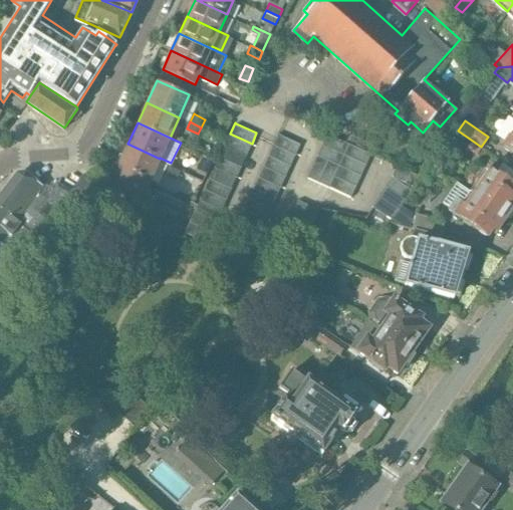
[(512,129),(502,144),(505,146),(504,148),(511,152),(512,151),(512,129)]
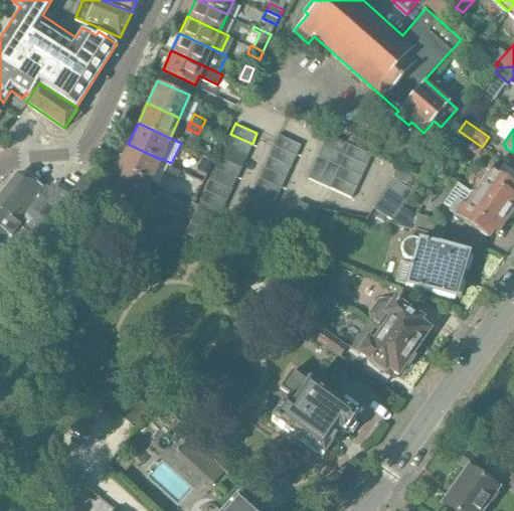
[(276,141),(275,144),(297,154),(301,143),(280,133),(276,141)]
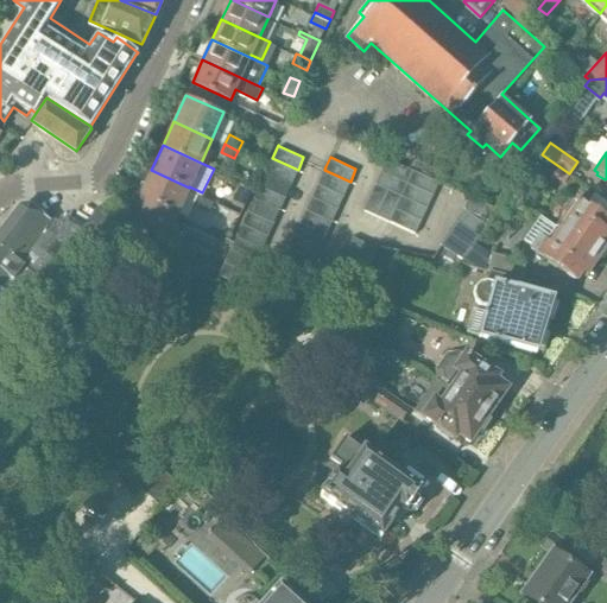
[(408,181),(413,169),(387,157),(381,169),(408,181)]
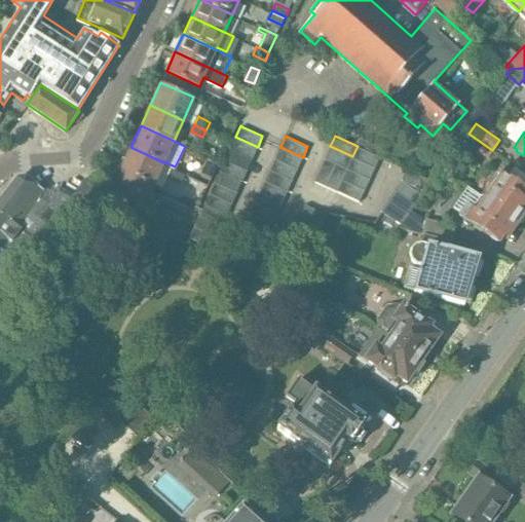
[(253,158),(258,147),(235,137),(230,148),(253,158)]
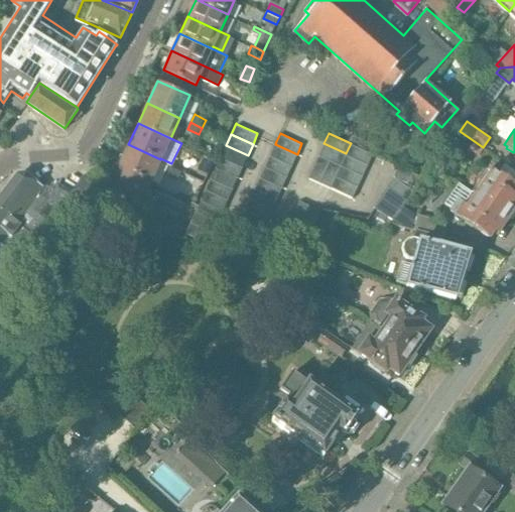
[(483,147),(473,140),(469,146),(478,153),(483,147)]
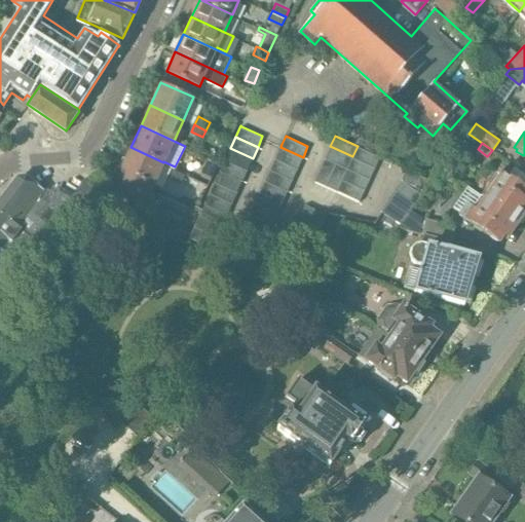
[(347,168),(352,156),(330,146),(325,157),(326,157),(336,162),(347,168)]
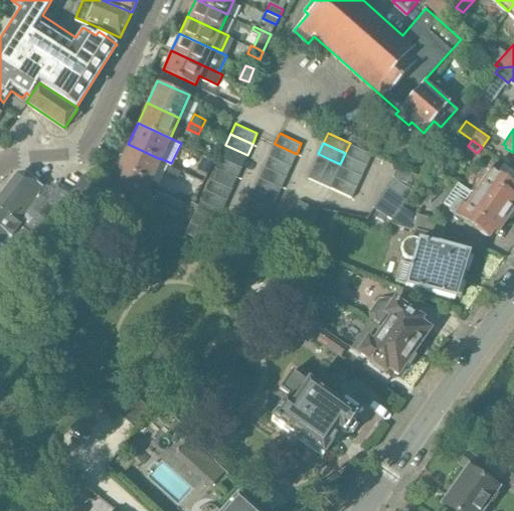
[(367,163),(372,153),(350,143),(345,153),(367,163)]
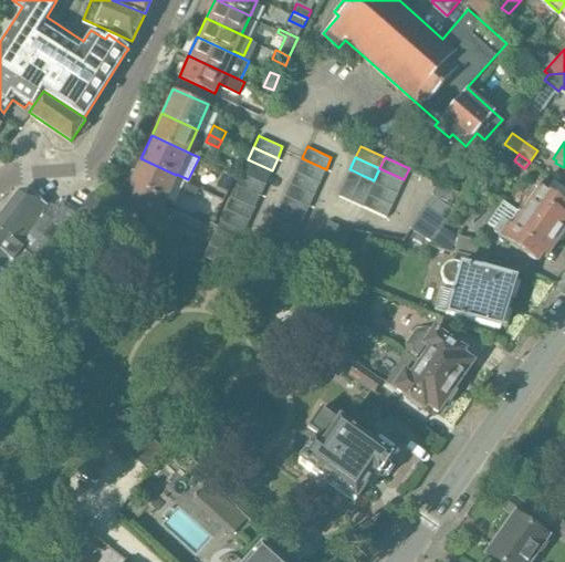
[(140,158),(129,181),(165,198),(176,175),(140,158)]
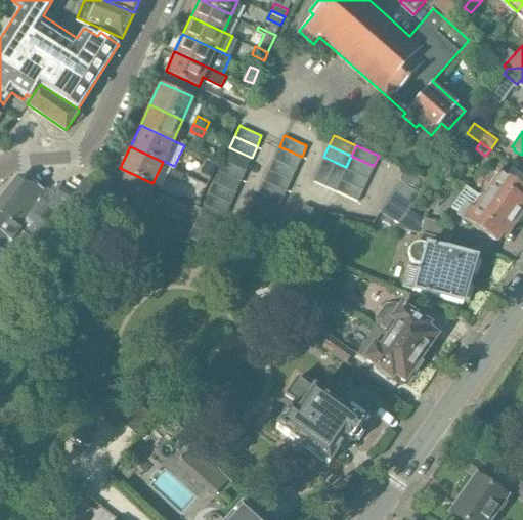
[(297,167),(302,157),(279,146),(274,157),(297,167)]
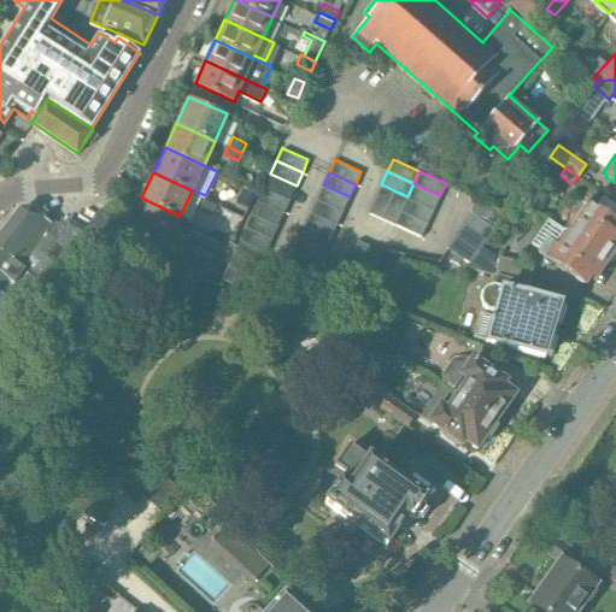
[(291,199),(297,186),(270,174),(264,187),(291,199)]
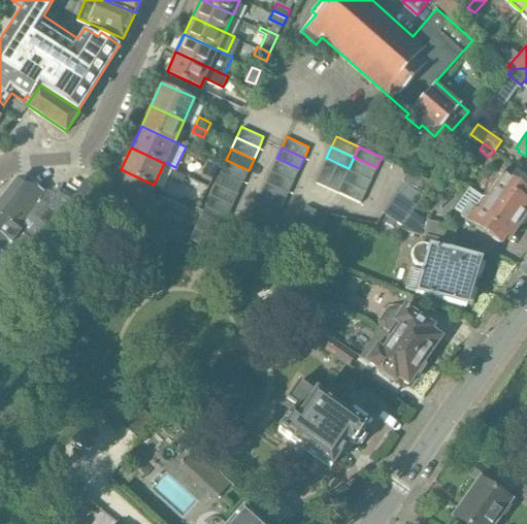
[(371,178),(376,167),(354,157),(349,168),(371,178)]
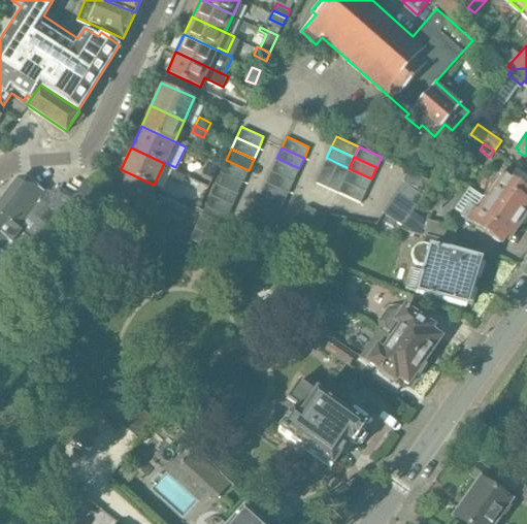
[(209,158),(202,172),(212,177),(220,162),(209,158)]
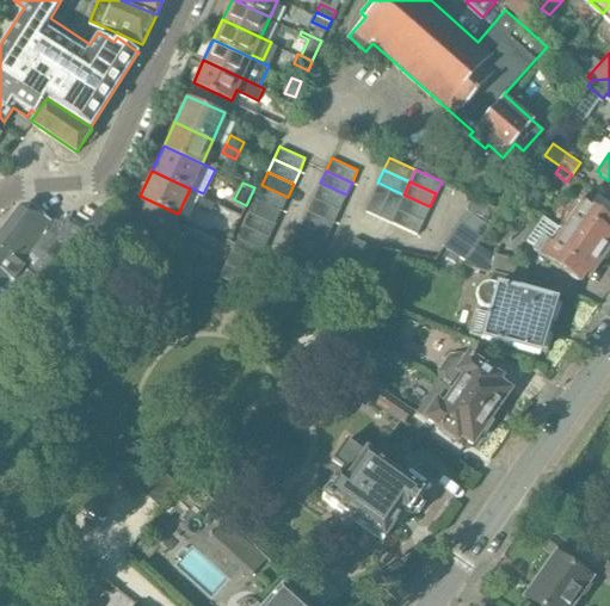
[(340,208),(346,195),(320,183),(314,196),(340,208)]
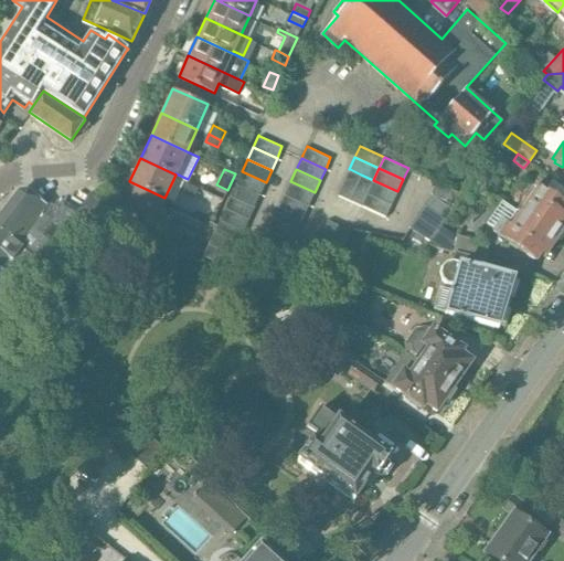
[(350,199),(361,175),(350,169),(338,193),(350,199)]
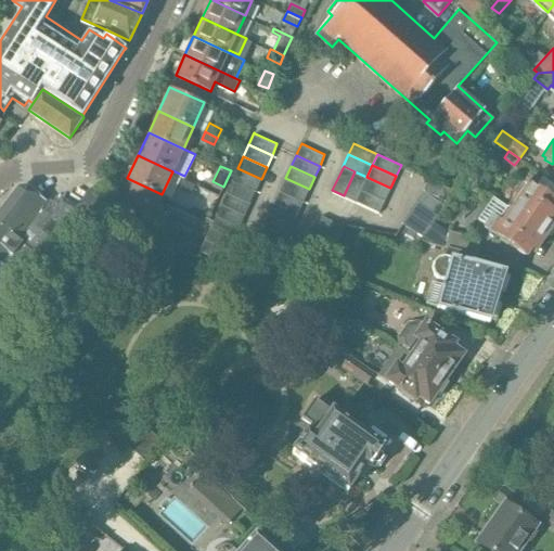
[(256,190),(261,179),(237,168),(232,179),(256,190)]
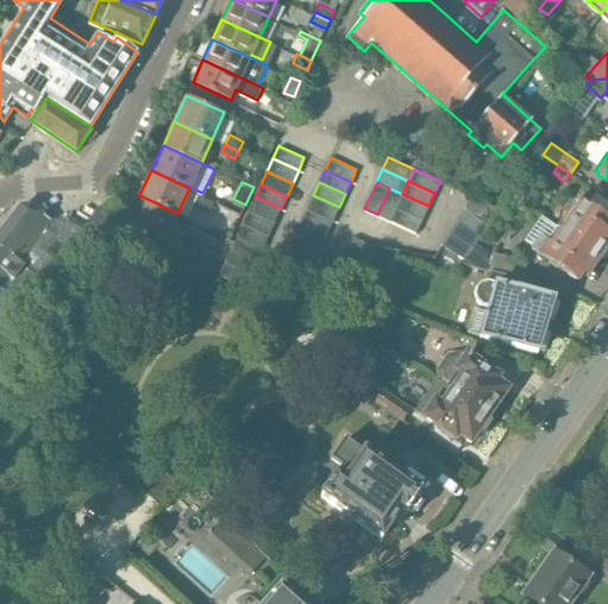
[(396,207),(402,194),(389,188),(377,214),(390,220),(396,207)]
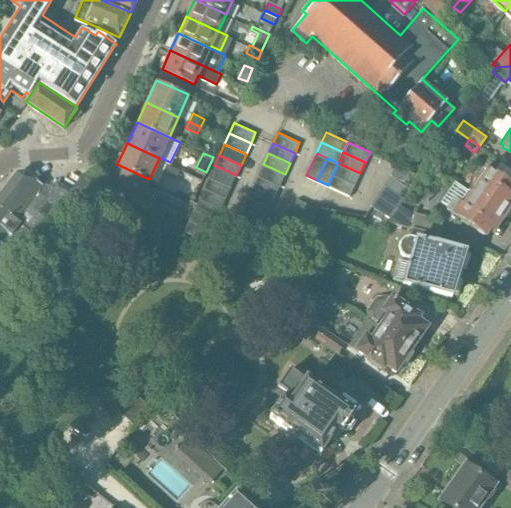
[(177,175),(181,168),(170,163),(166,170),(177,175)]
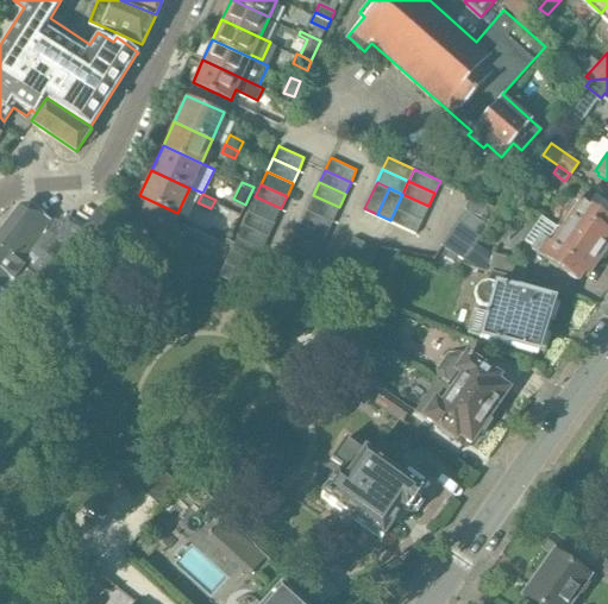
[(422,219),(428,206),(402,194),(396,207),(422,219)]
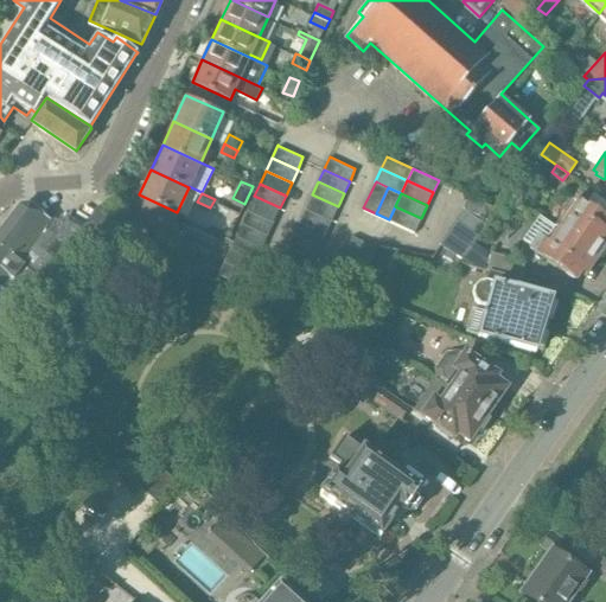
[(495,205),(470,193),(469,193),(464,206),(489,218),(495,205)]
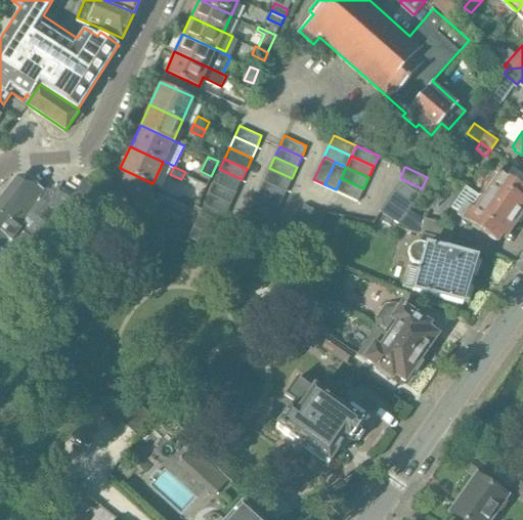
[(120,168),(110,190),(112,191),(123,202),(120,205),(137,217),(142,206),(153,183),(120,168)]
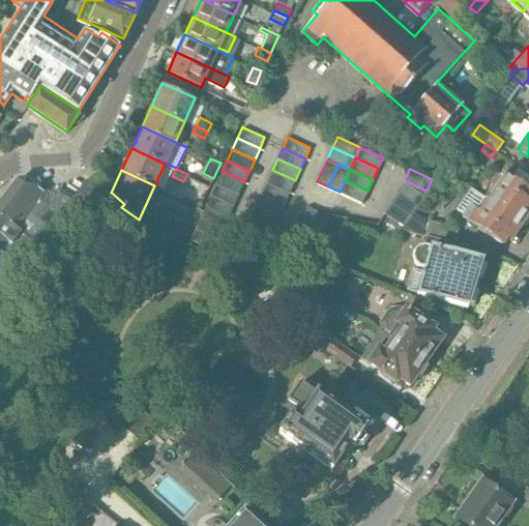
[(290,192),(295,180),(272,170),(267,181),(290,192)]
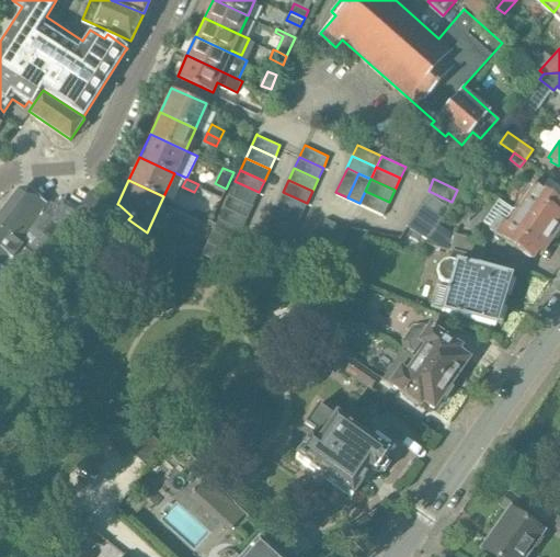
[(253,204),(259,192),(235,181),(229,193),(253,204)]
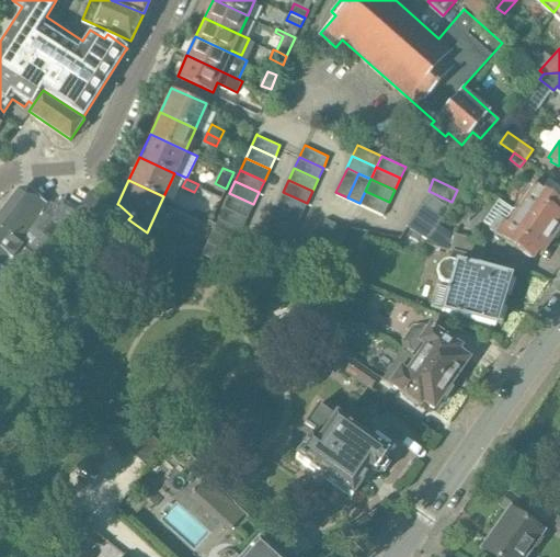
[(513,207),(553,236),(559,225),(559,203),(530,183),(513,207)]
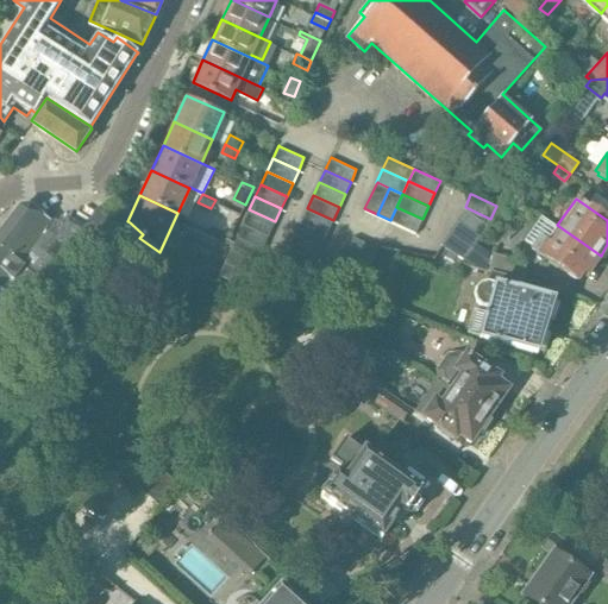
[(51,219),(30,203),(20,205),(4,227),(30,247),(33,243),(45,227),(51,219)]
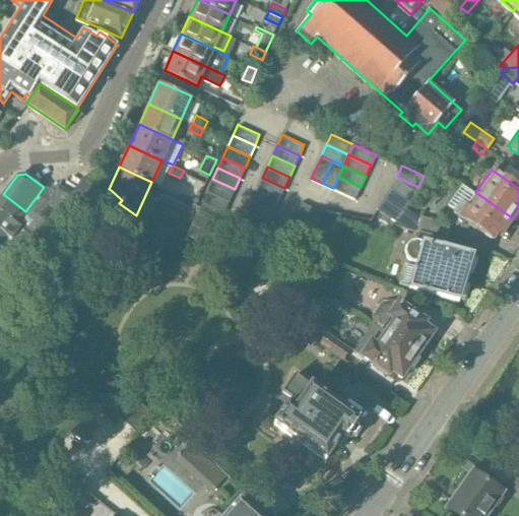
[(106,196),(96,188),(82,176),(73,191),(81,200),(102,219),(99,222),(102,226),(119,203),(122,200),(111,190),(106,196)]
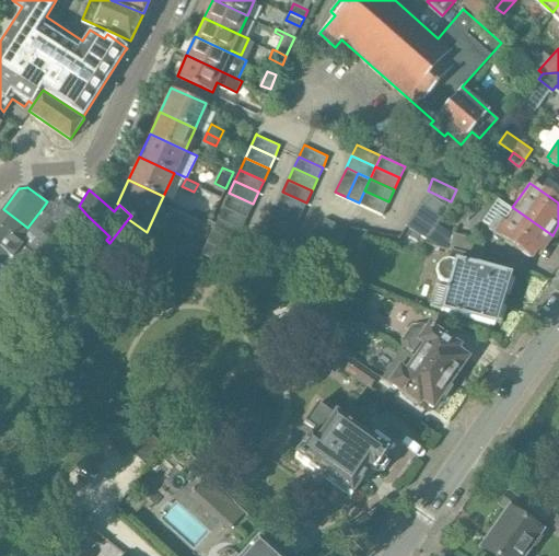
[(383,213),(388,201),(364,190),(359,203),(383,213)]
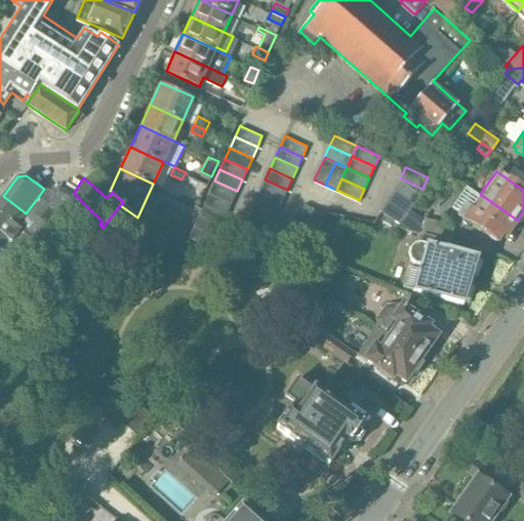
[(420,193),(401,178),(394,189),(414,202),(420,193)]
